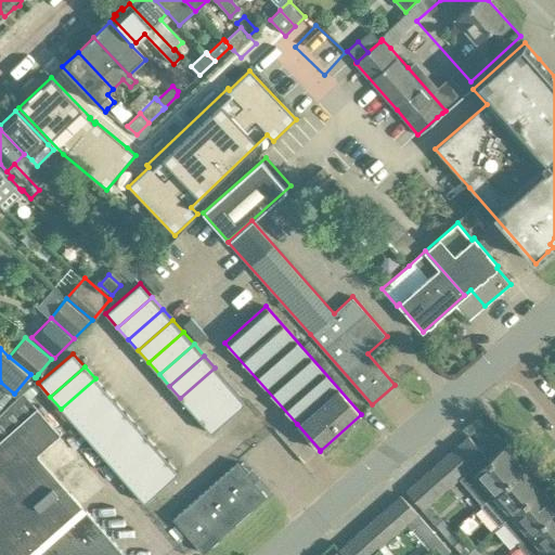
[(191,410),(224,379),(215,368),(180,398),(191,410)]
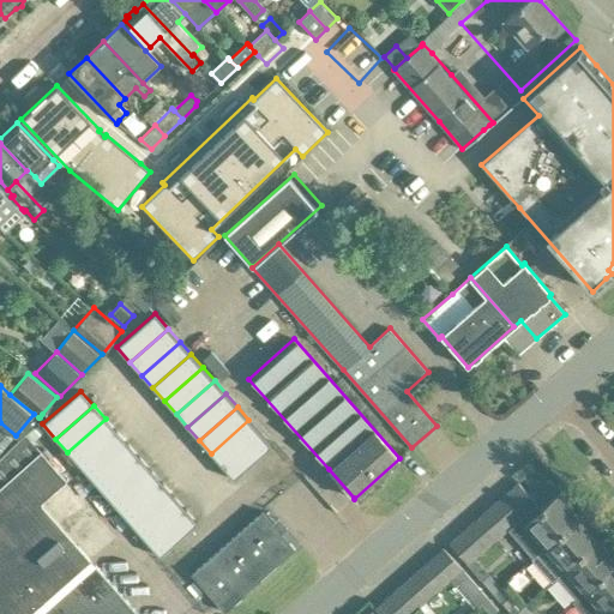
[(79,465),(116,432),(106,419),(67,452),(79,465)]
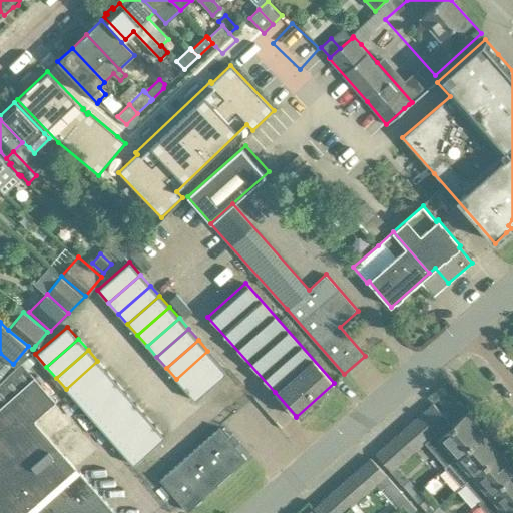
[(185,390),(217,362),(207,351),(176,379),(185,390)]
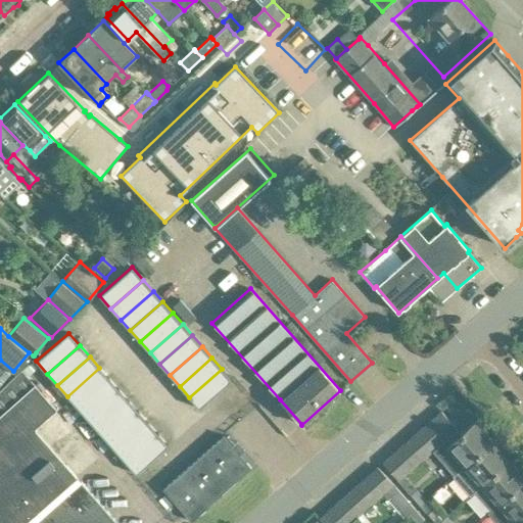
[(77,408),(109,379),(99,368),(67,396),(77,408)]
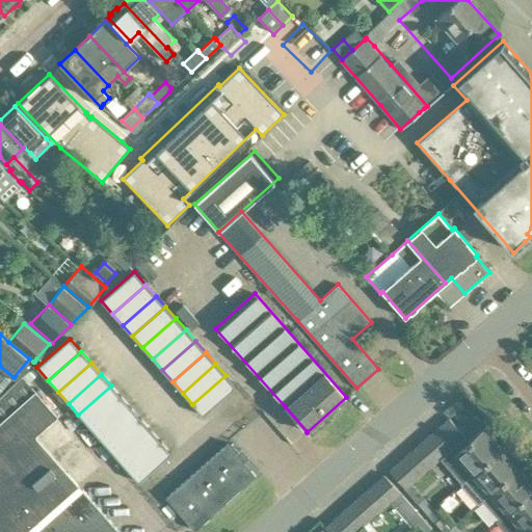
[(0,531),(120,531),(36,435),(58,416),(23,375),(17,380),(0,397),(0,531)]
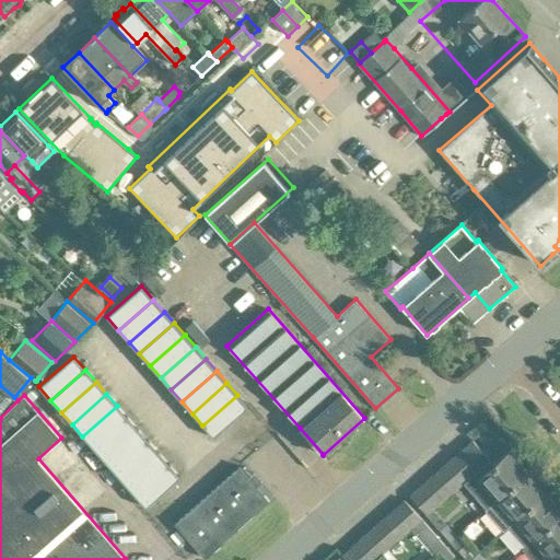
[(213,438),(248,407),(237,395),(202,426),(213,438)]
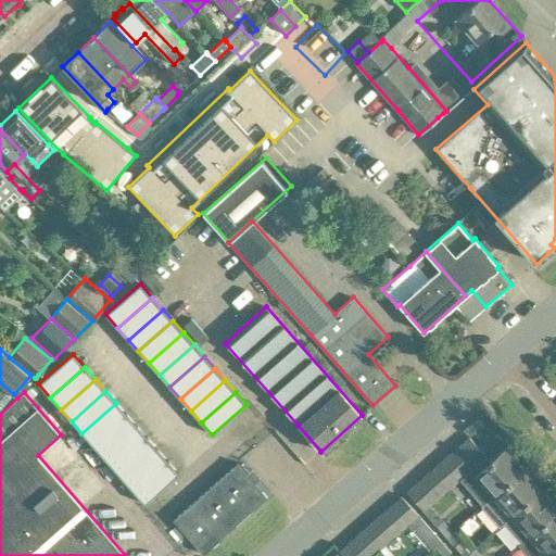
[(92,445),(127,415),(116,403),(81,433),(92,445)]
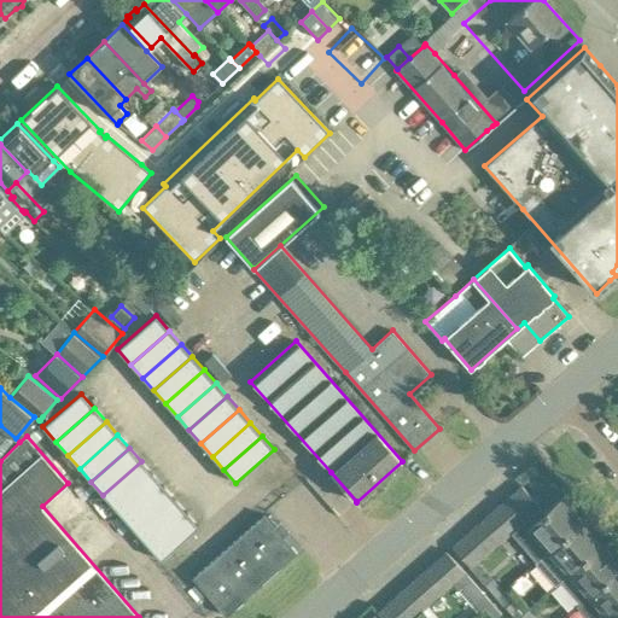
[(115,508),(152,474),(141,461),(103,495),(115,508)]
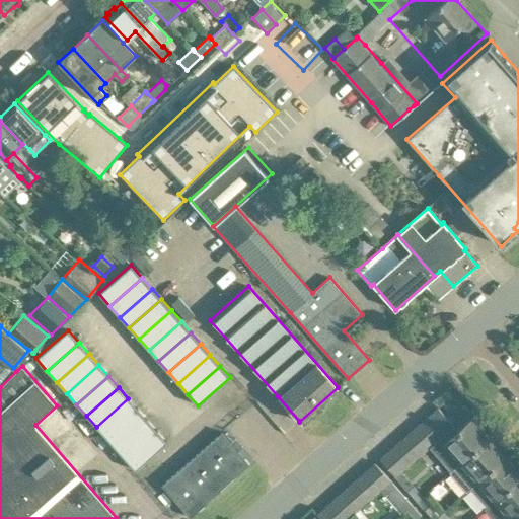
[(105,438),(138,410),(128,398),(96,427),(105,438)]
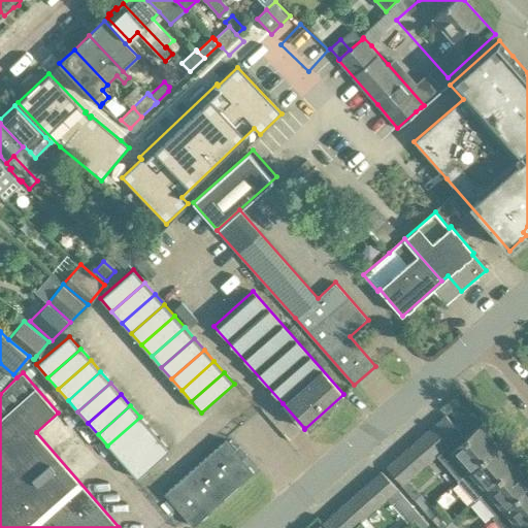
[(461,432),(446,415),(434,424),(451,441),(461,432)]
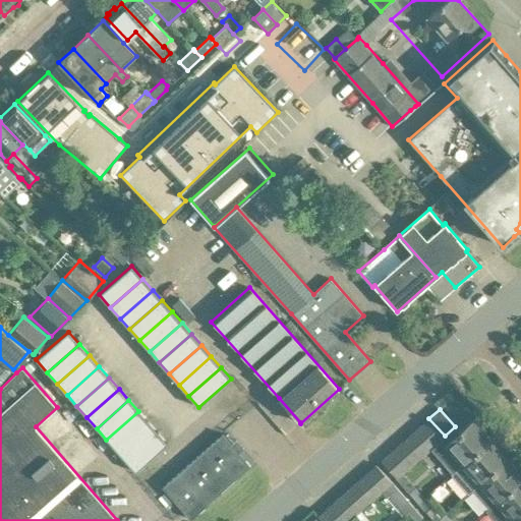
[(116,451),(149,422),(138,411),(106,440),(116,451)]
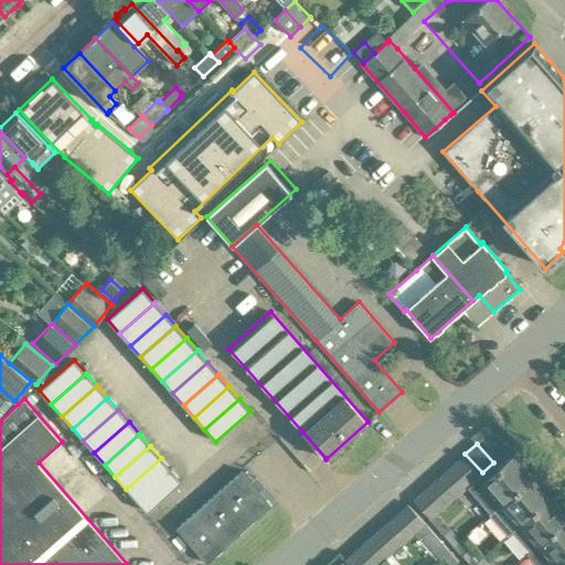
[(482,472),(465,454),(455,462),(472,482),(480,475),(482,472)]
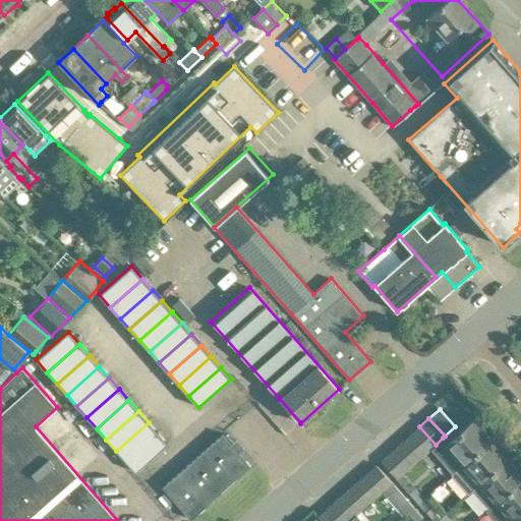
[(436,445),(429,449),(452,473),(463,464),(490,440),(473,420),(460,431),(455,426),(445,436),(443,438),(436,445)]
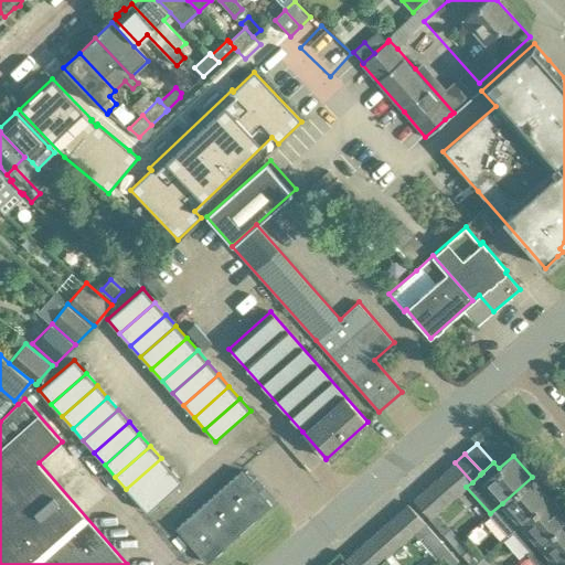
[(137,501),(171,470),(161,458),(126,489),(137,501)]
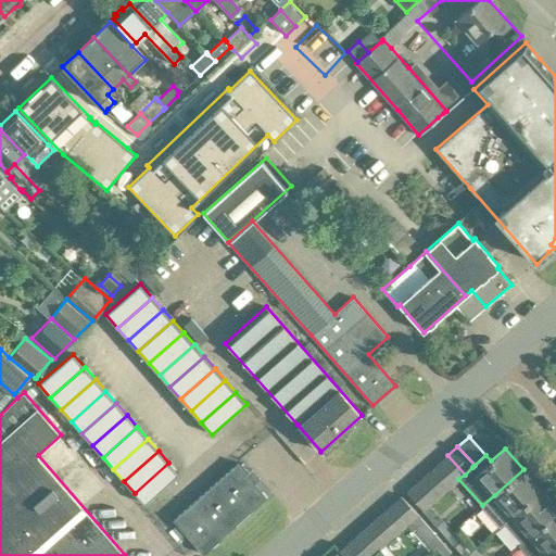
[(465,475),(447,455),(438,464),(454,483),(465,475)]
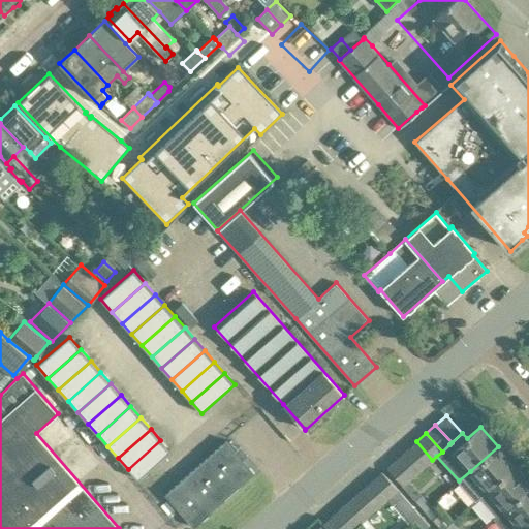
[(137,479),(170,450),(160,440),(128,469),(137,479)]
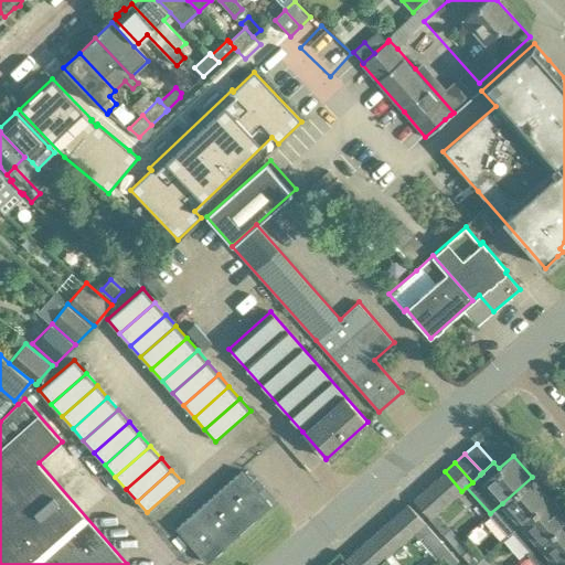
[(222,547),(269,505),(270,507),(272,507),(241,470),(174,528),(205,564),(222,548),(222,547)]
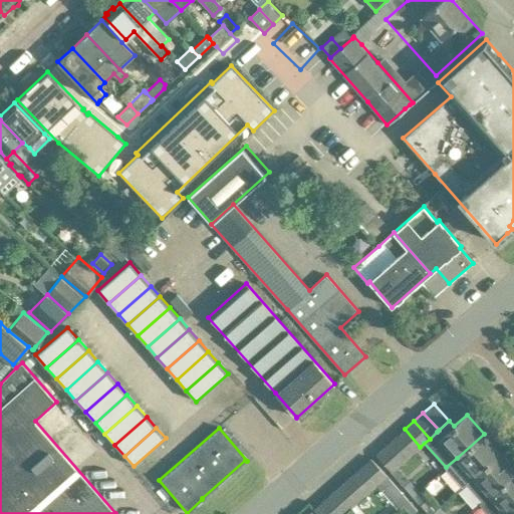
[(420,447),(405,429),(395,437),(411,455),(420,447)]
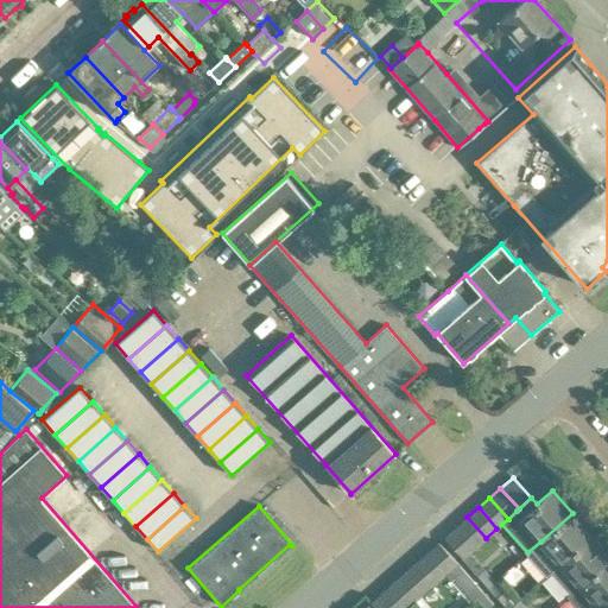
[(551,571),(591,536),(572,513),(540,542),(527,552),(546,575),(551,571)]
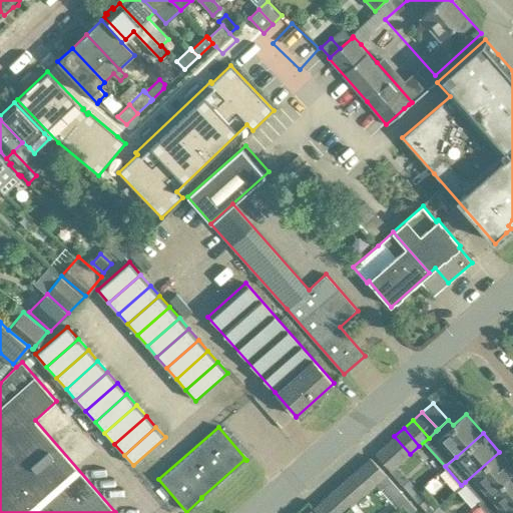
[(410,454),(394,436),(385,445),(401,462),(410,454)]
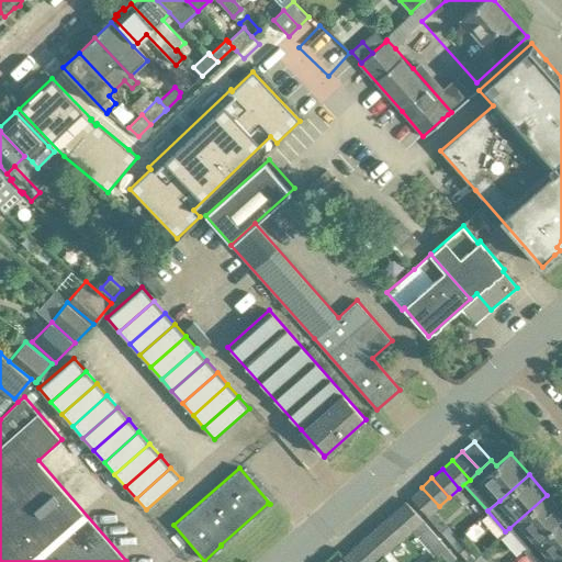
[(439,506),(422,487),(411,497),(427,516),(439,506)]
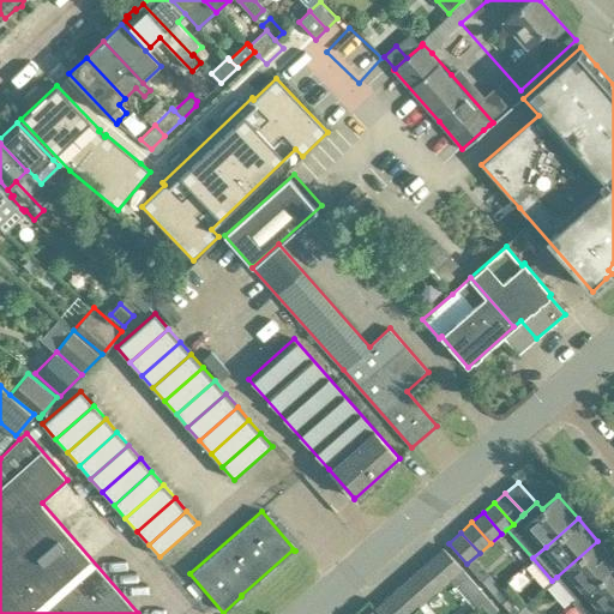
[(585,591),(613,566),(613,559),(597,541),(557,577),(577,597),(584,591),(585,591)]
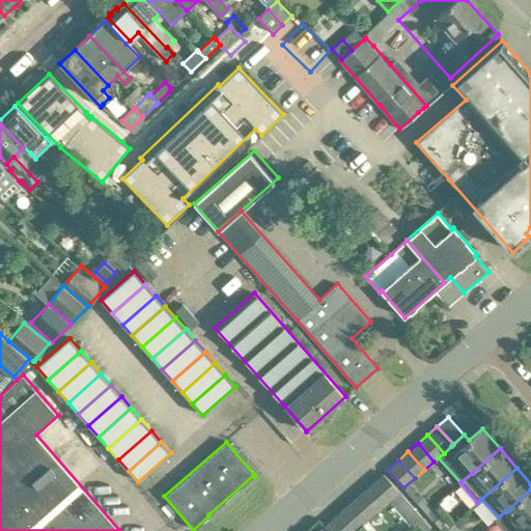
[(399,493),(383,474),(372,483),(389,502),(399,493)]
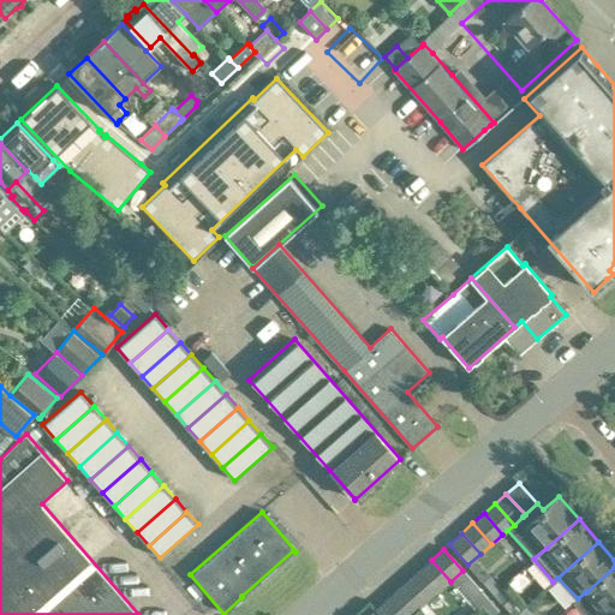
[(451,581),(431,560),(419,569),(439,591),(451,581)]
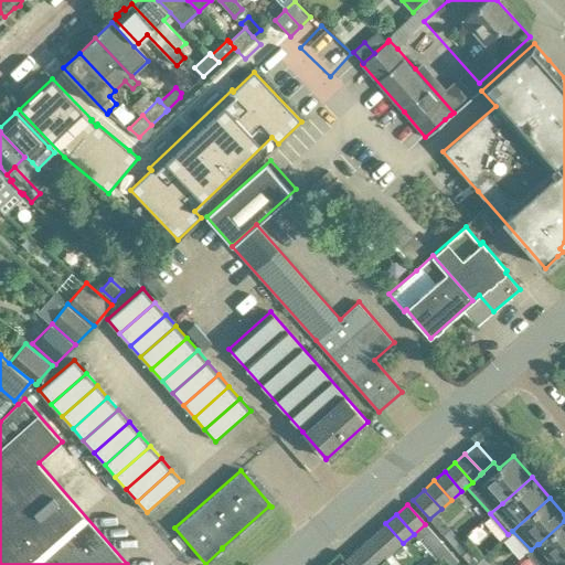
[(537,564),(555,564),(564,557),(564,521),(539,544),(537,544),(531,550),(528,553),(537,564)]
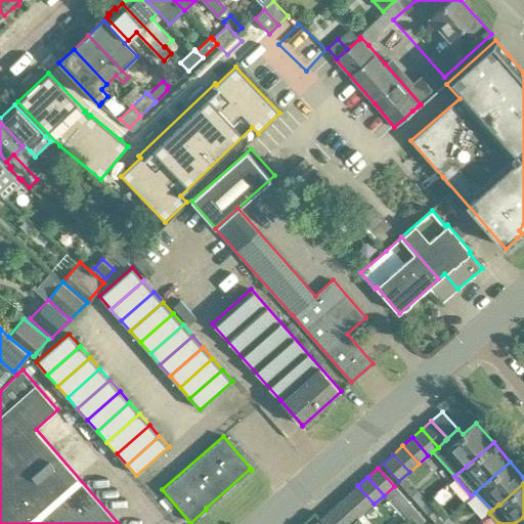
[(364,512),(374,504),(357,485),(348,493),(364,512)]
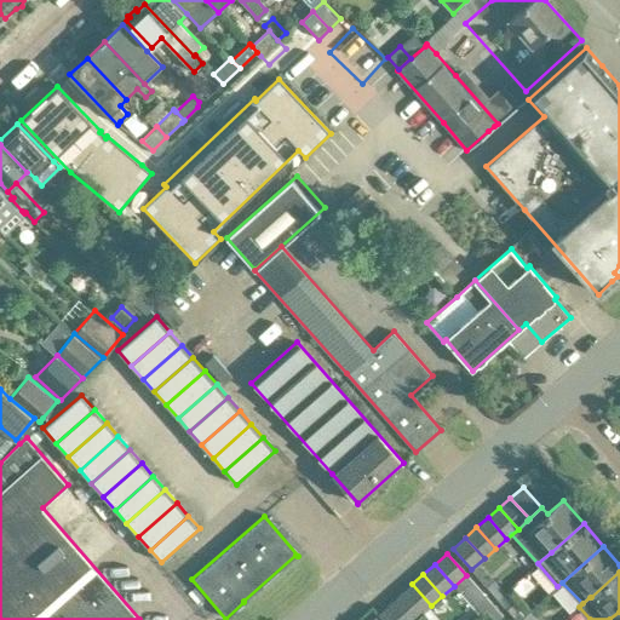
[(493,579),(486,585),(497,597),(504,591),(493,579)]
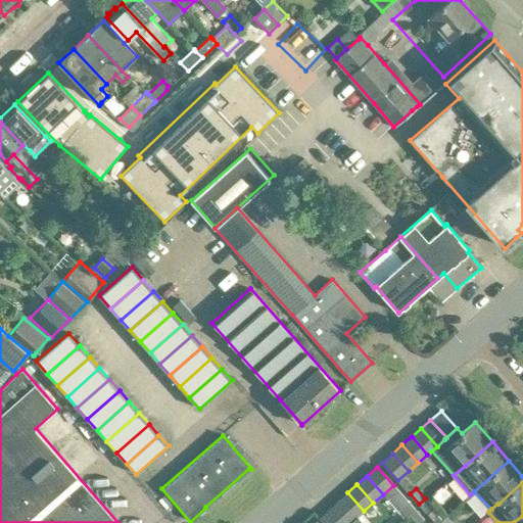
[(408,500),(398,489),(392,494),(401,505),(408,500)]
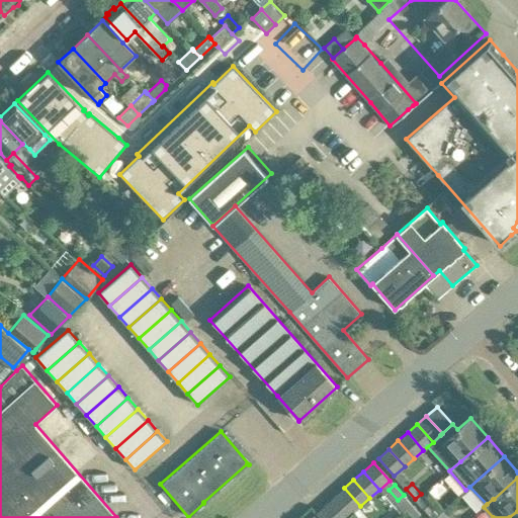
[(360,506),(344,488),(335,496),(351,514),(360,506)]
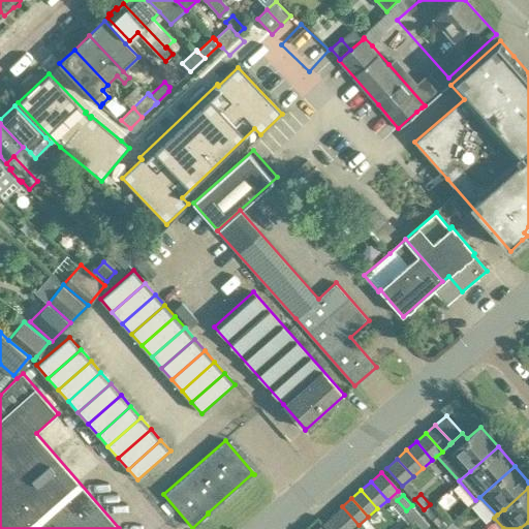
[(353,528),(359,525),(342,506),(332,515),(344,528),(353,528)]
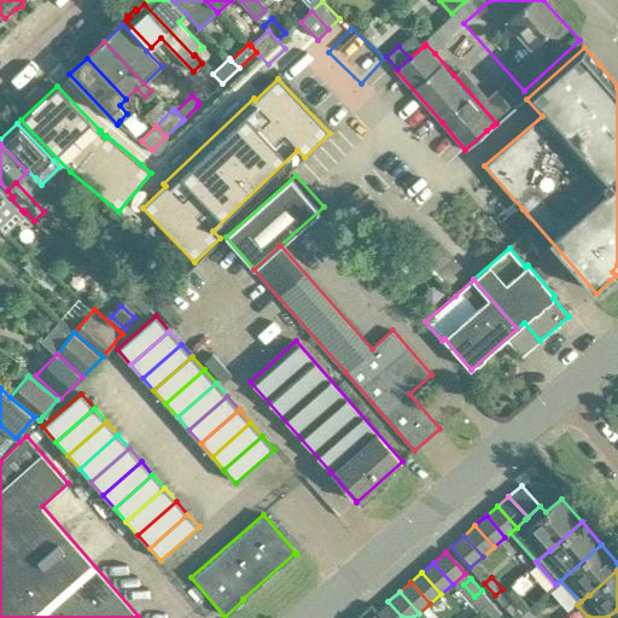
[(495,617),(502,613),(490,600),(483,607),(493,617),(495,617)]
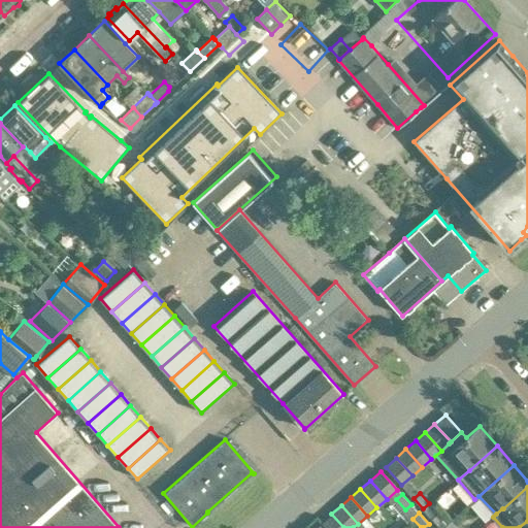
[(442,527),(448,524),(438,513),(431,519),(439,527),(442,527)]
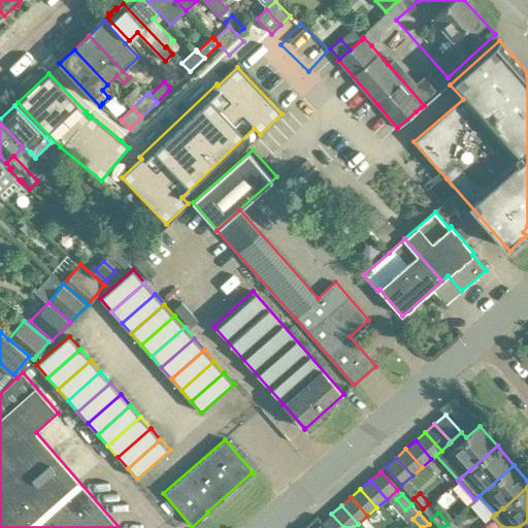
[(343,527),(331,514),(321,523),(325,527),(343,527)]
